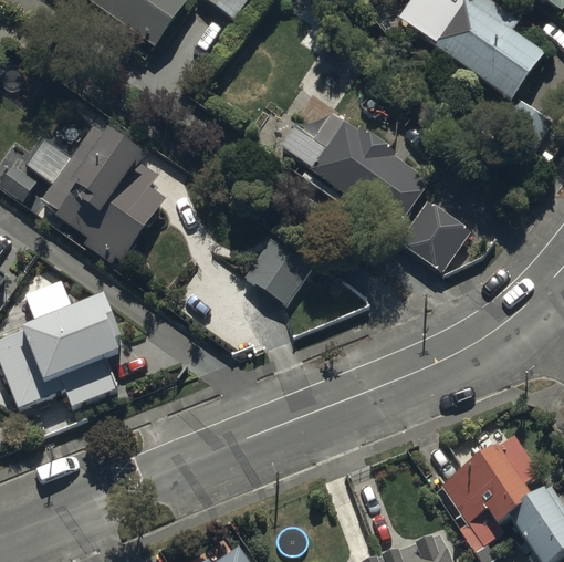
[(90,0),(156,44),(186,0),(90,0)]
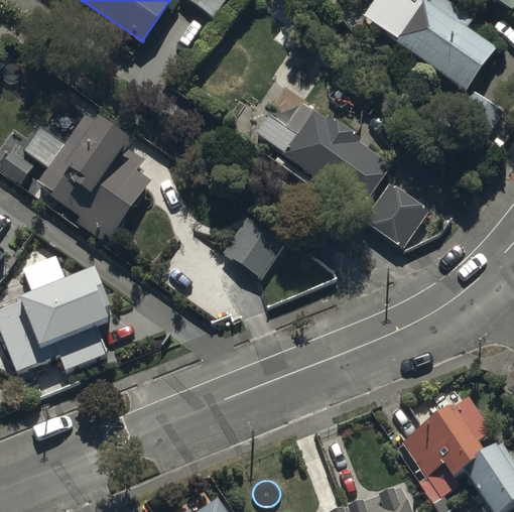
[(190,0),(215,16),(226,0),(190,0)]
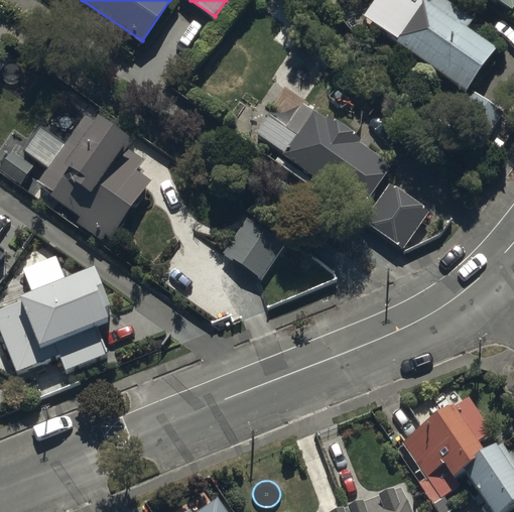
[(372,0),(362,15),(465,90),(496,47),(468,26),(474,18),(448,0),(372,0)]
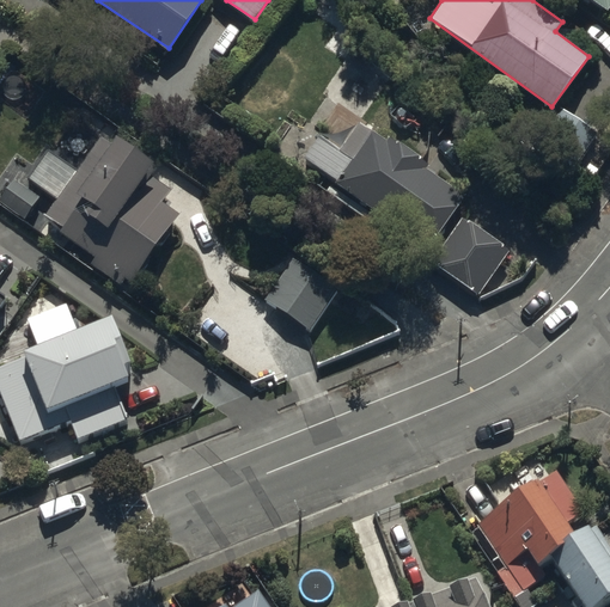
[(592,0),(607,10),(609,4),(609,0),(592,0)]
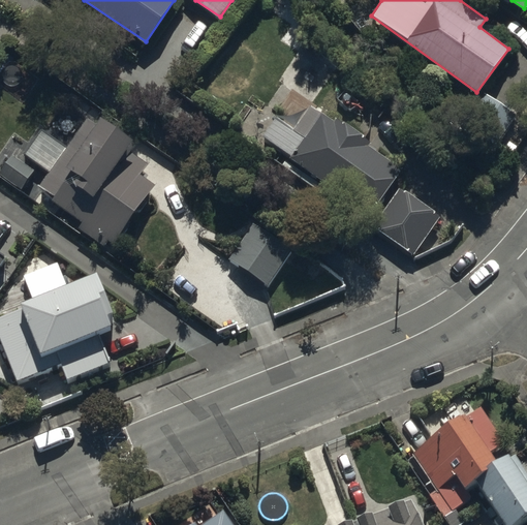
[(515,112),(483,90),(465,117),(497,139),(515,112)]
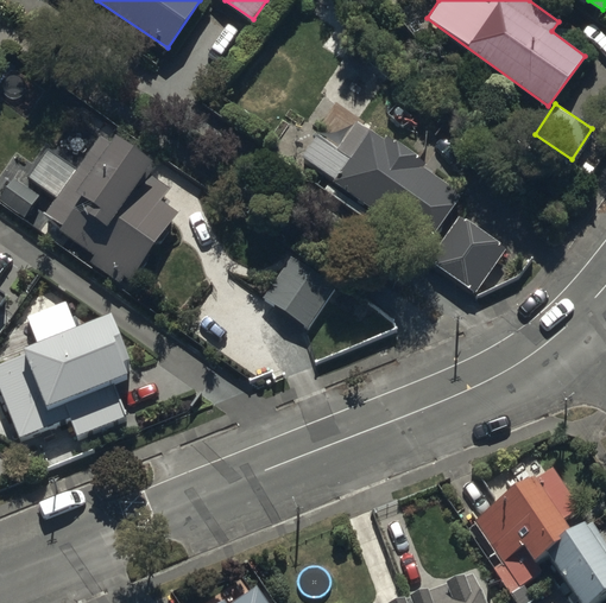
[(317,134),(302,157),(429,247),(465,197),(416,162),(421,156),(389,133),(383,140),(357,121),(338,148),(317,134)]
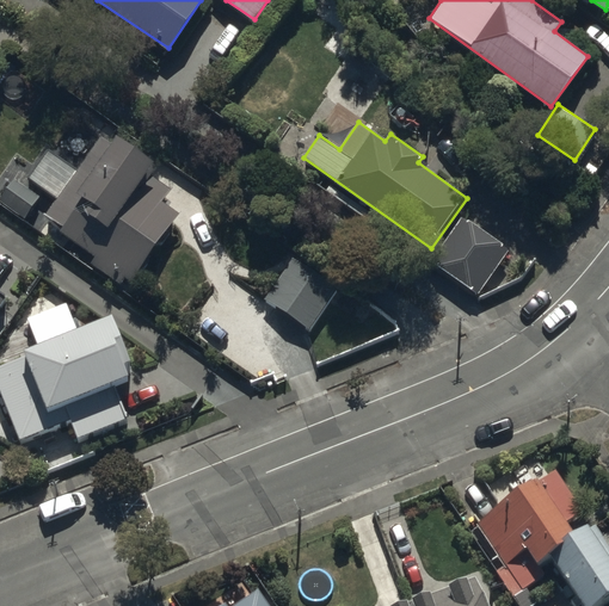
[(115,143),(100,134),(35,227),(50,237),(57,229),(88,251),(84,258),(121,284),(124,277),(131,282),(180,212),(162,199),(171,187),(151,173),(158,164),(120,136),(115,143)]
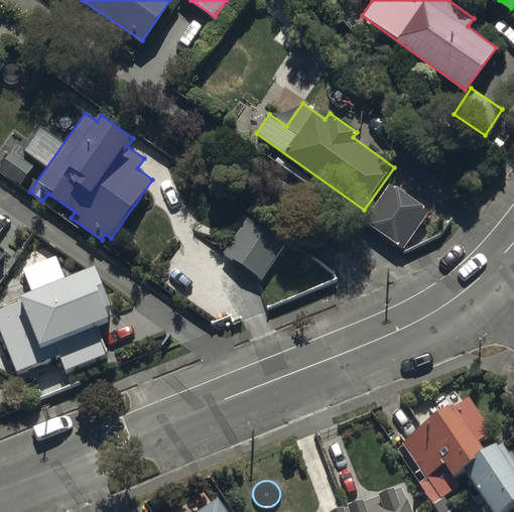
[(32,163),(10,148),(0,162),(0,168),(19,182),(32,163)]
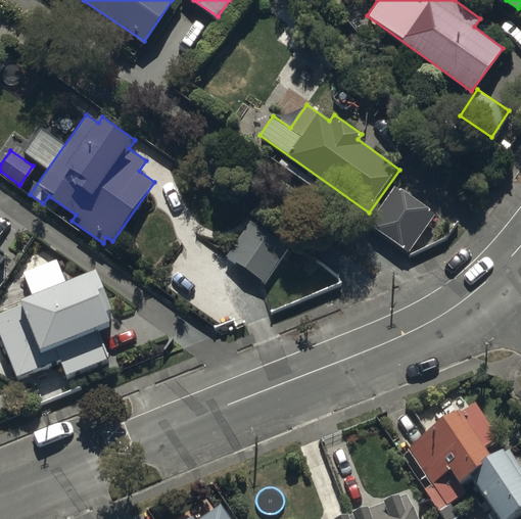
[(371,227),(409,252),(434,216),(395,190),(371,227)]
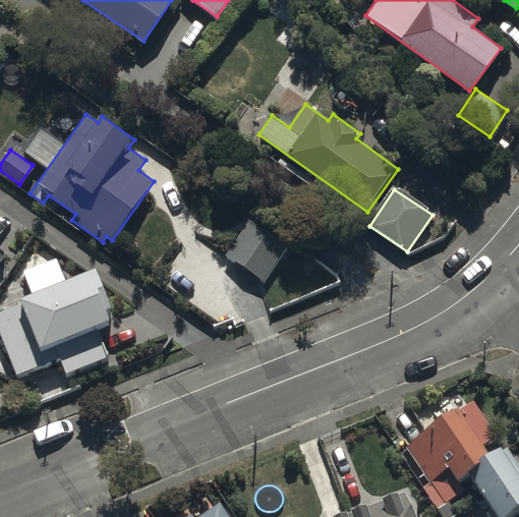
[(248,219),(224,253),(262,280),(286,245),(248,219)]
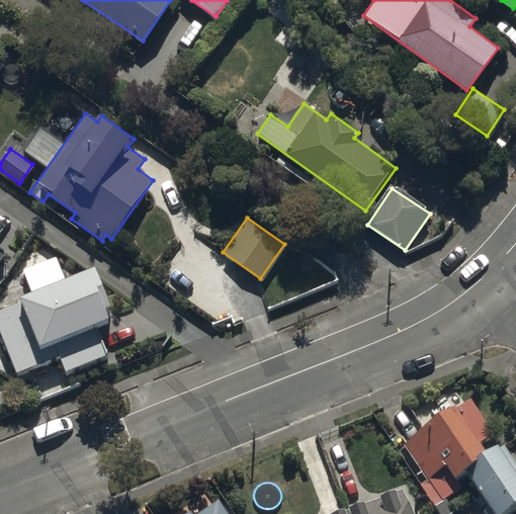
[(114,318),(97,275),(0,314),(0,327),(19,373),(61,356),(68,372),(107,356),(99,336),(111,331),(107,321),(114,318)]
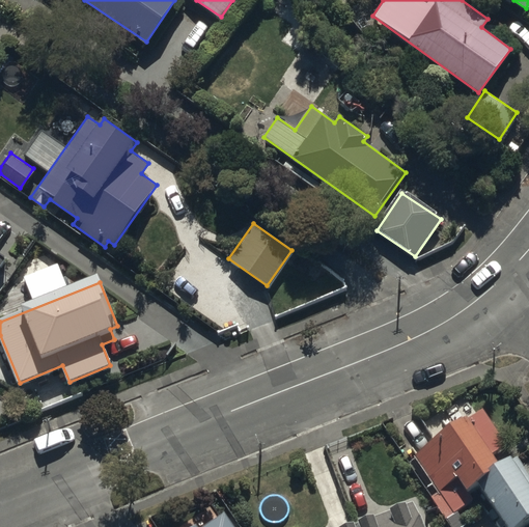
[(483,406),(430,440),(428,436),(415,445),(418,450),(413,453),(438,489),(429,495),(445,517),(473,497),(469,490),(478,482),(508,526),(518,526),(528,520),(528,473),(528,472),(528,471),(528,453),(528,454),(527,454),(526,454),(525,454),(524,455),(523,455),(523,456),(522,456),(522,458),(521,458),(521,459),(520,460),(518,455),(502,466),(494,454),(502,449),(500,447),(507,442),(483,406)]
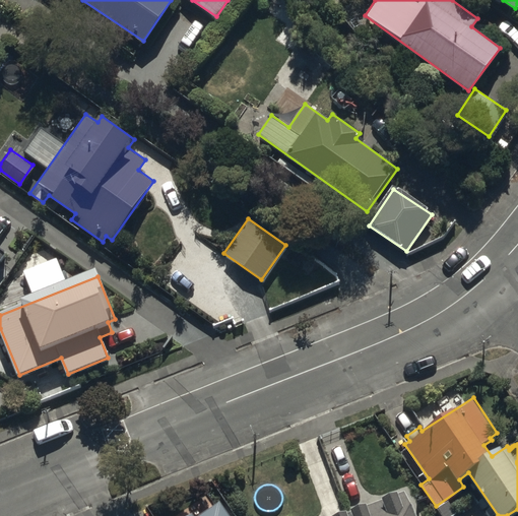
[(414,515),(404,489),(331,515),(414,515)]
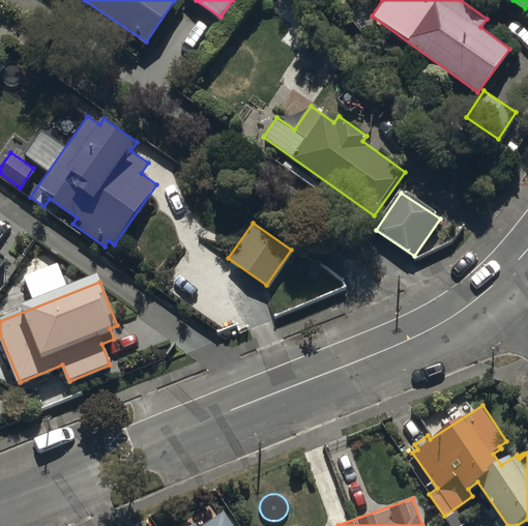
[(186,525),(234,525),(224,510),(199,525),(195,525),(193,523),(186,525)]
